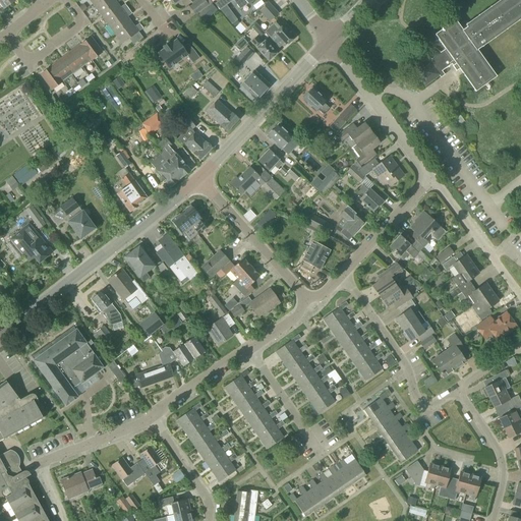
[(0,0),(0,4),(3,9),(15,0),(0,0)]
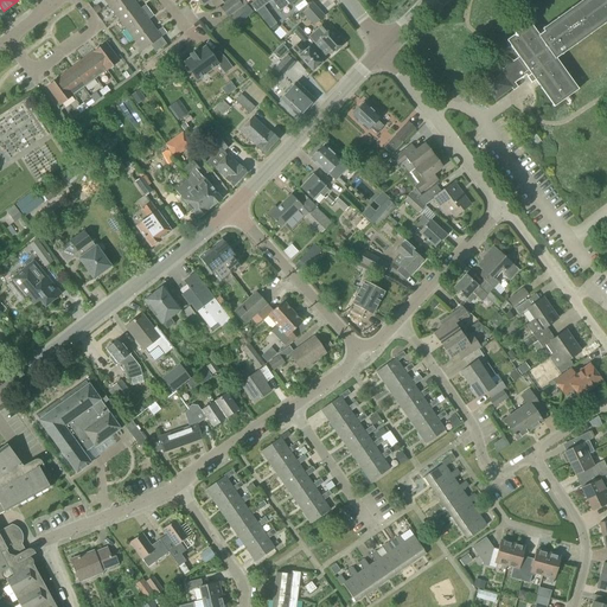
[(116,18),(135,4),(132,0),(116,0),(108,6),(116,18)]
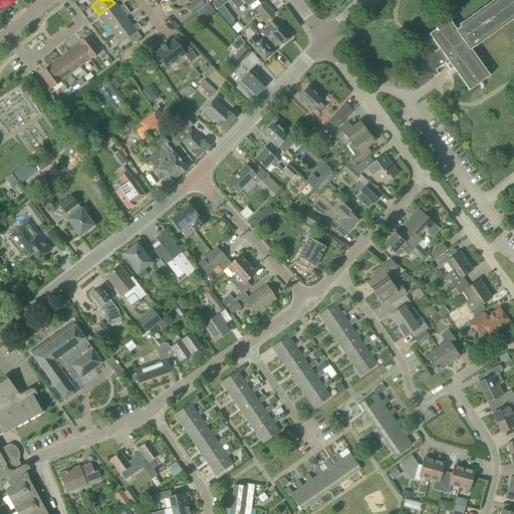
[(201,0),(195,0),(190,5),(196,13),(206,5),(201,0)]
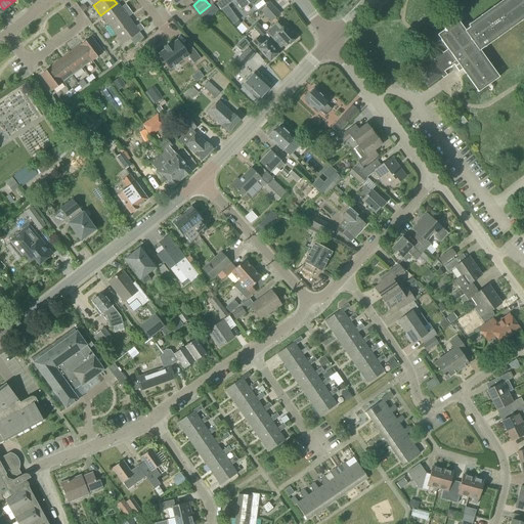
[(233,0),(242,10),(249,4),(250,4),(255,0),(233,0)]
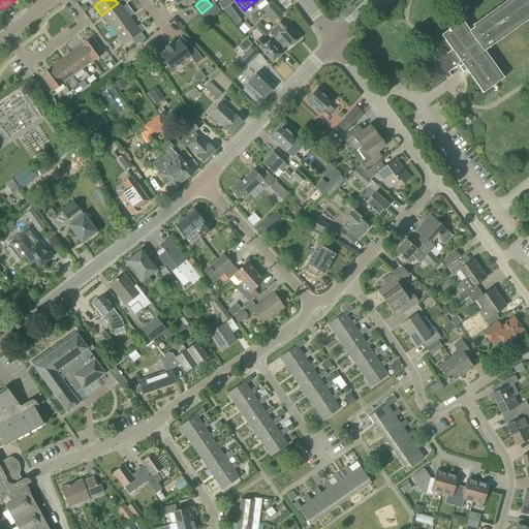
[(528,0),(507,0),(472,26),(469,29),(463,21),(447,31),(447,30),(440,35),(452,51),(446,54),(441,50),(437,54),(441,58),(436,62),(435,62),(421,72),(431,87),(445,76),(446,80),(450,76),(448,72),(458,65),(459,67),(463,72),(466,70),(483,93),(503,79),(485,51),(528,19),(528,0)]
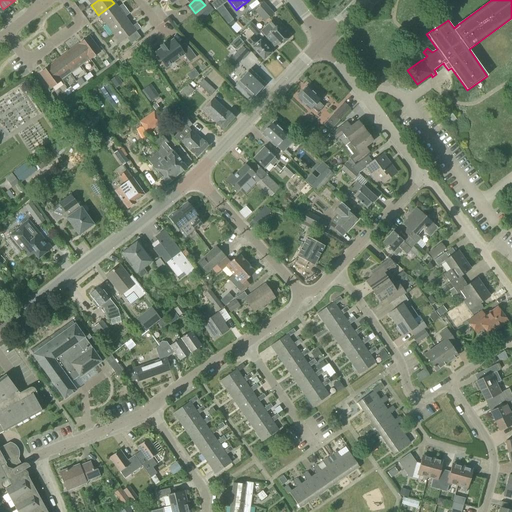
[(105,25),(126,9),(122,5),(118,8),(114,3),(98,15),(105,25)]
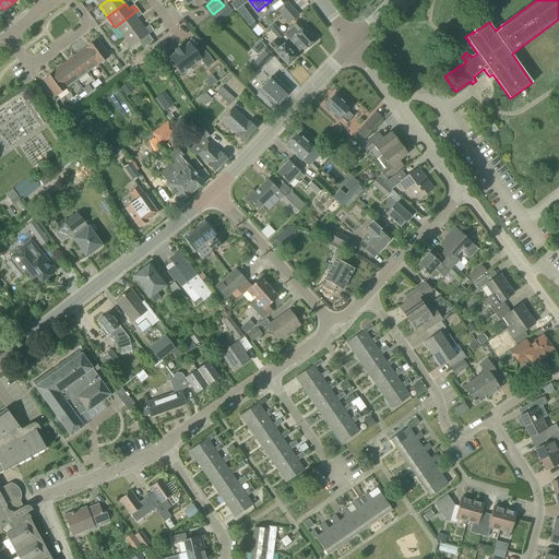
[(288,24),(298,14),(288,3),(277,12),(288,24)]
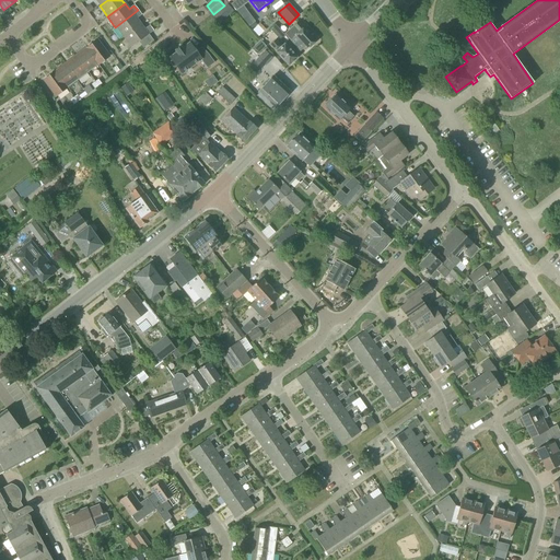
[(219,24),(233,11),(226,4),(212,18),(219,24)]
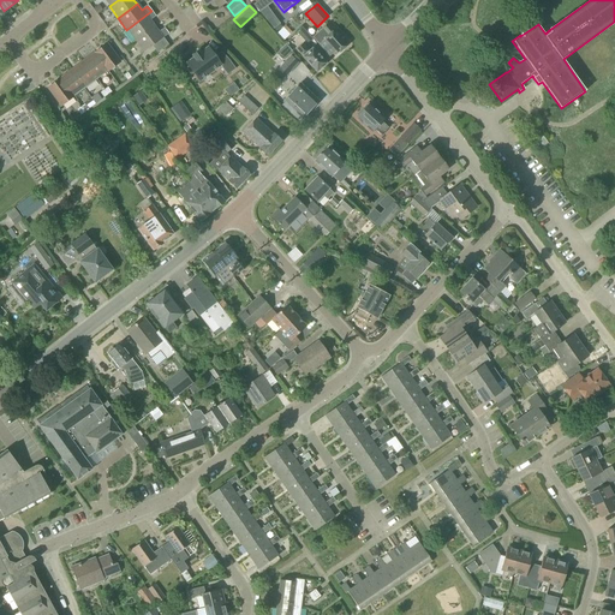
[(135,41),(154,27),(150,21),(155,17),(151,11),(126,30),(135,41)]
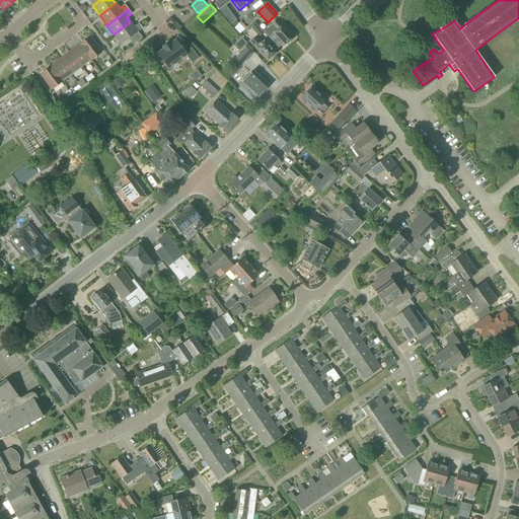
[(232,15),(226,20),(230,24),(236,20),(232,15)]
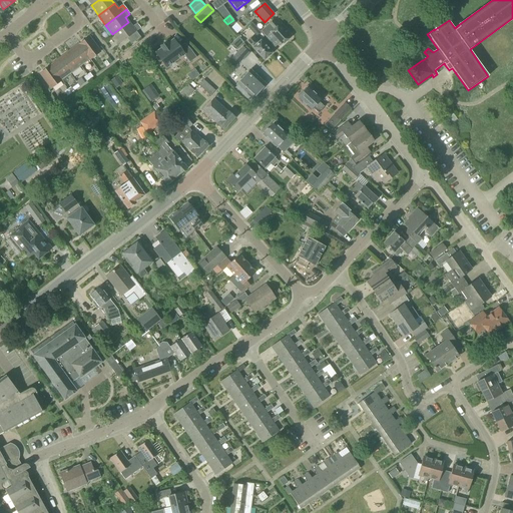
[(279,25),(273,19),(268,24),(273,30),(270,33),(280,45),(290,37),(279,24),(279,25)]
